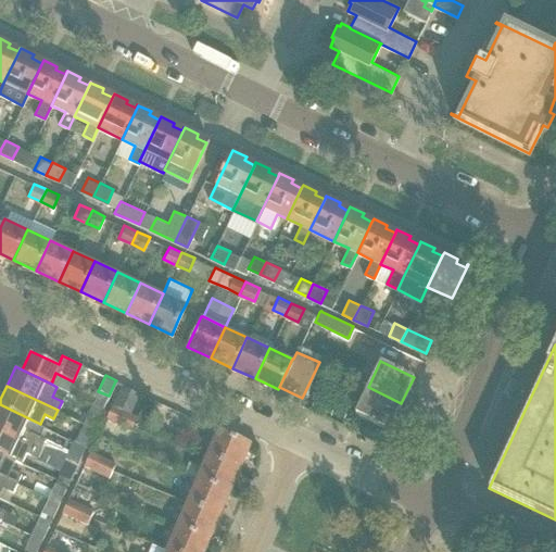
[(401,403),(368,387),(355,413),(389,429),(401,403)]
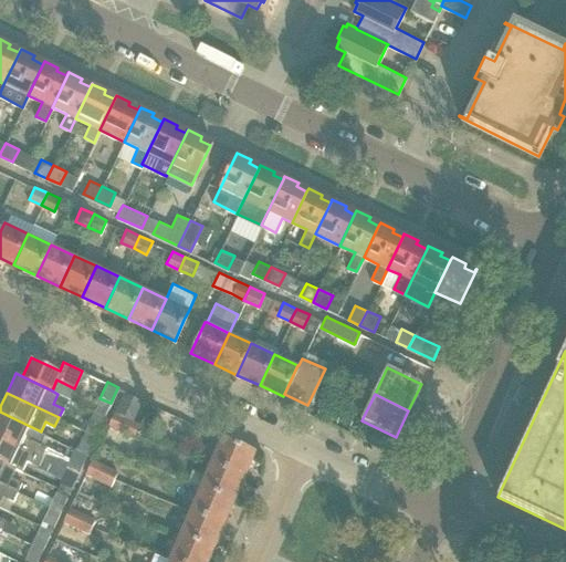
[(0,412),(0,435),(40,454),(41,455),(45,446),(41,444),(45,434),(41,432),(0,412)]
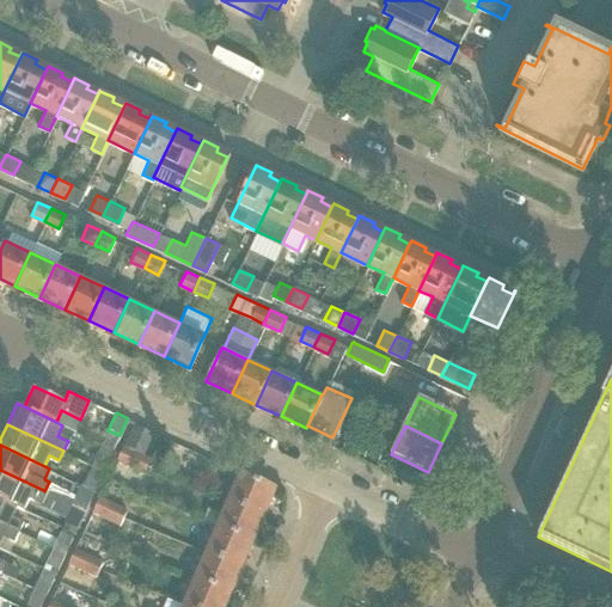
[(120,453),(117,459),(130,465),(136,452),(123,445),(120,453)]
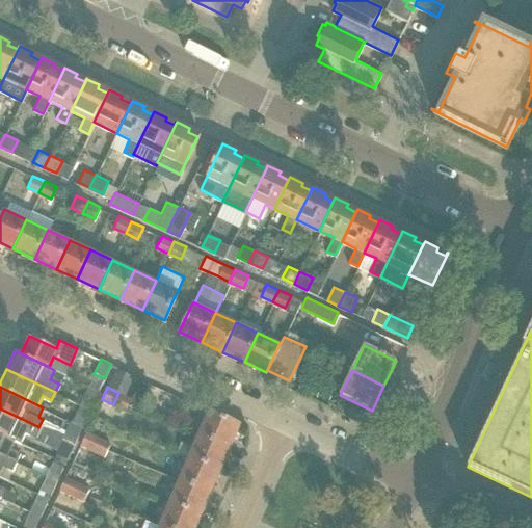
[(86,390),(80,403),(89,408),(96,394),(86,390)]
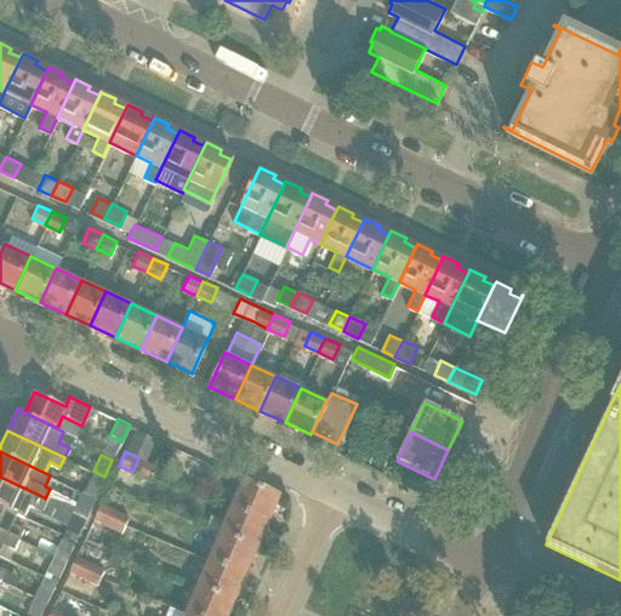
[(138,458),(132,472),(146,479),(149,472),(153,465),(138,458)]
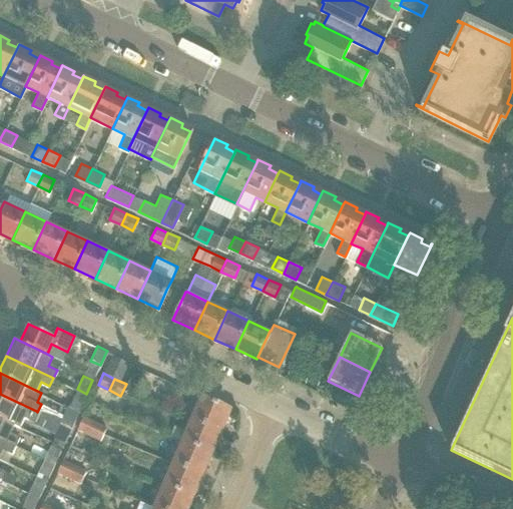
[(77,389),(71,402),(80,407),(86,394),(77,389)]
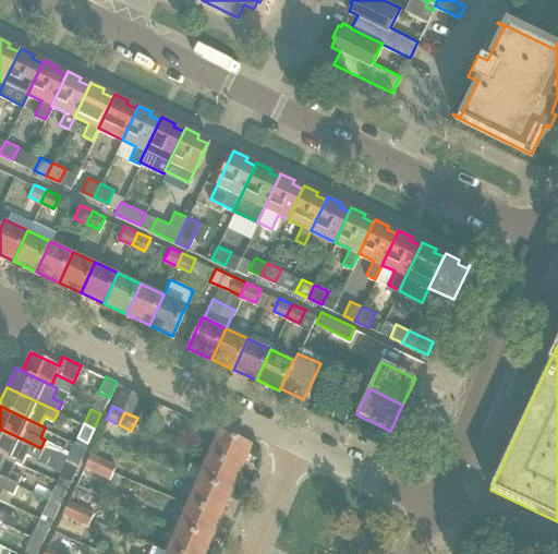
[(210,428),(201,452),(210,456),(239,469),(250,444),(220,432),(210,428)]
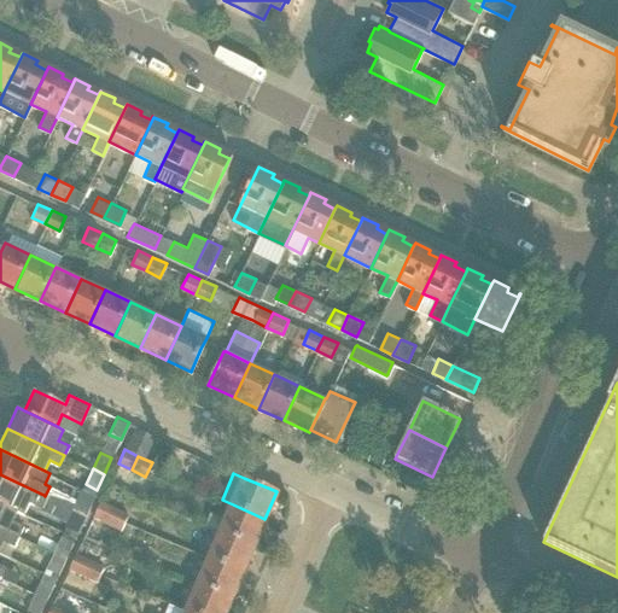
[(0,474),(0,500),(25,512),(30,501),(40,506),(45,496),(0,474)]
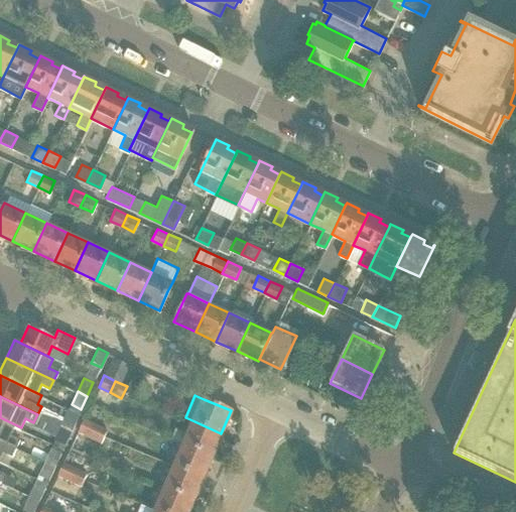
[(68,408),(59,425),(61,426),(71,430),(79,413),(68,408)]
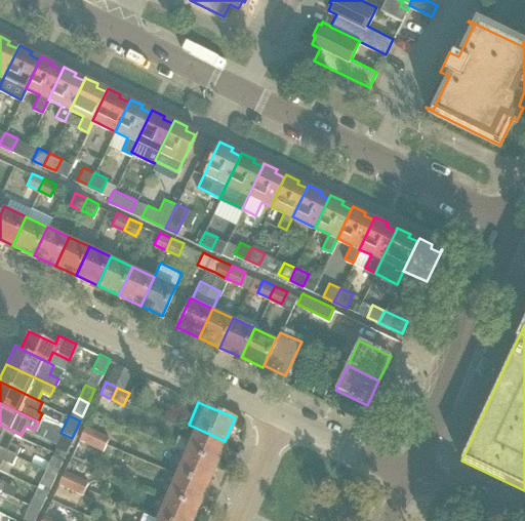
[(0,447),(15,454),(19,446),(10,442),(14,433),(21,436),(22,435),(0,425),(0,447)]
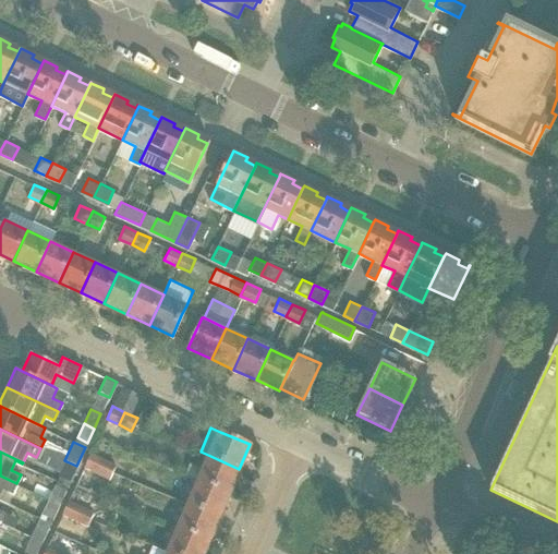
[(87,460),(85,466),(97,471),(104,458),(91,453),(87,459),(87,460)]
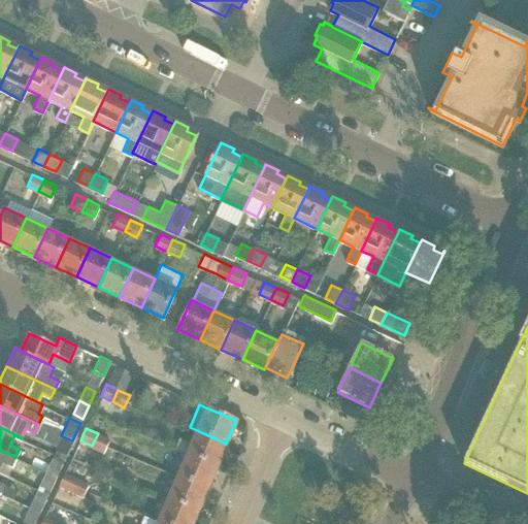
[(199,431),(189,454),(217,466),(226,444),(199,431)]
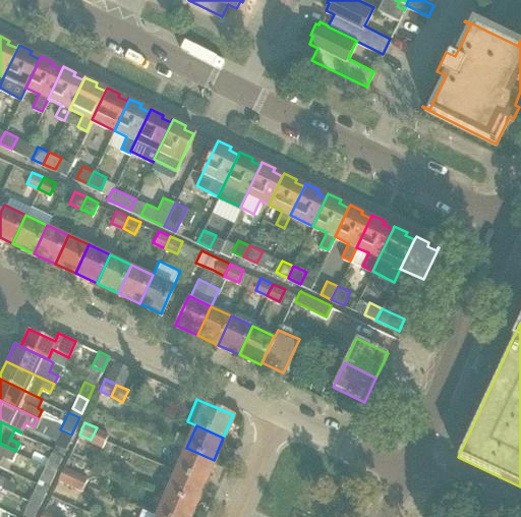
[(53,426),(49,437),(57,440),(56,443),(66,448),(71,435),(62,431),(60,429),(56,427),(53,426)]
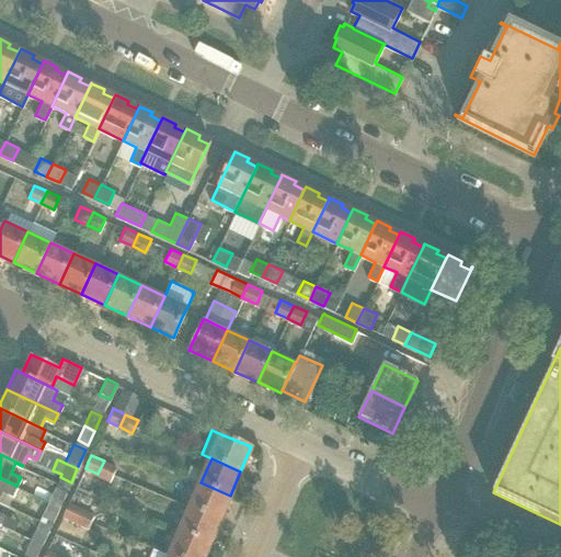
[(104,461),(98,474),(111,479),(113,473),(116,466),(104,461)]
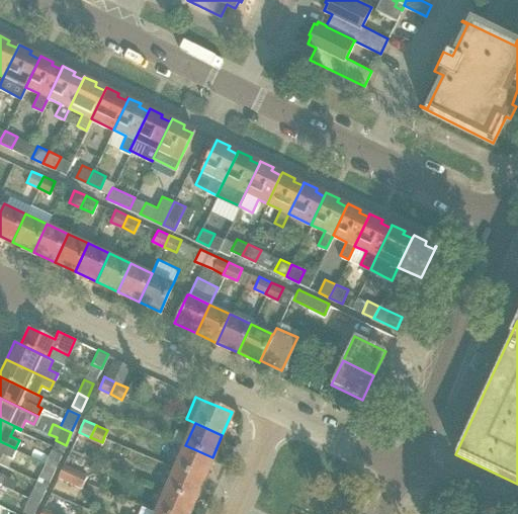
[(0,441),(0,456),(2,452),(11,457),(15,448),(0,441)]
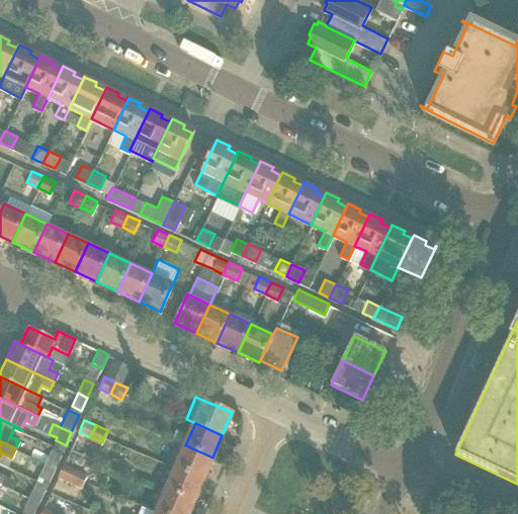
[(185,445),(176,467),(203,479),(212,457),(185,445)]
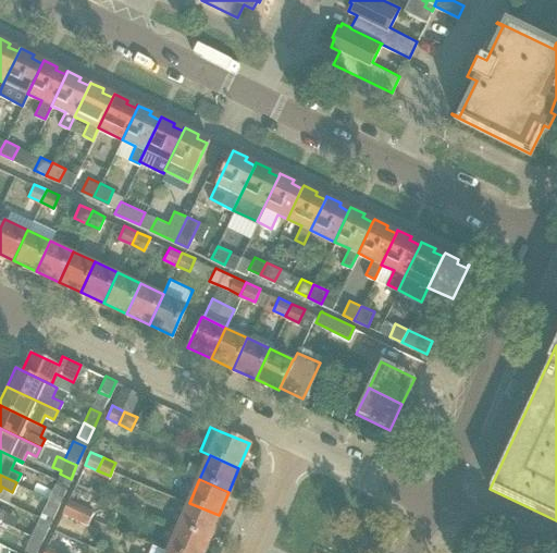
[(56,483),(49,498),(59,502),(65,488),(56,483)]
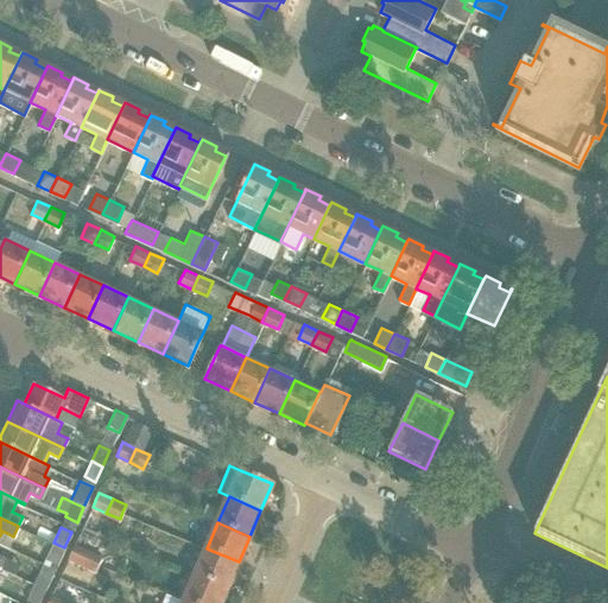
[(46,557),(46,558),(57,563),(64,547),(54,543),(48,556),(46,557)]
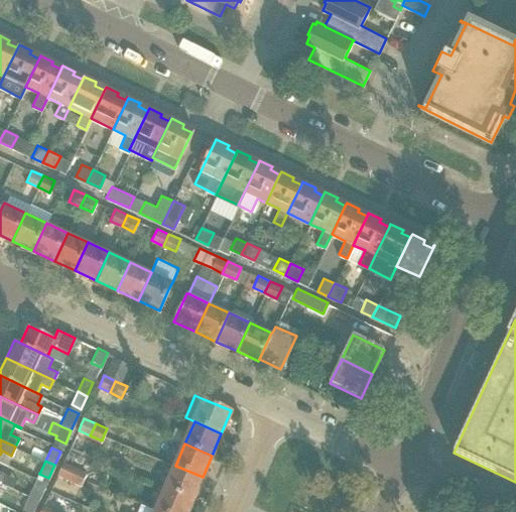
[(60,469),(57,474),(70,479),(75,467),(63,462),(60,468),(60,469)]
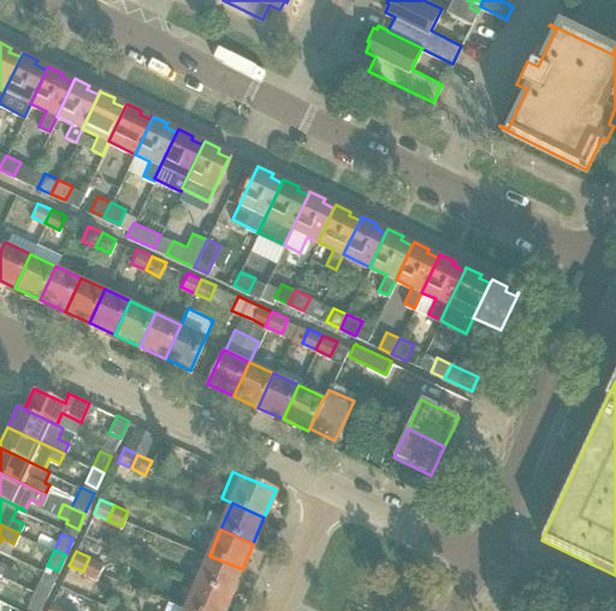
[(209,556),(199,582),(230,595),(242,569),(209,556)]
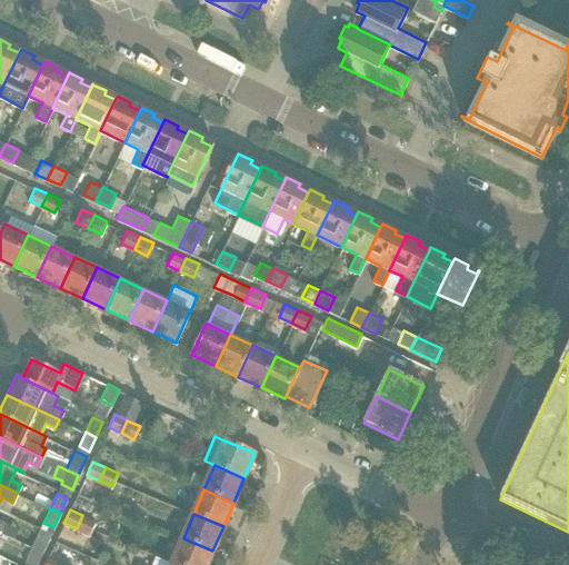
[(82,515),(77,528),(89,535),(92,528),(96,522),(82,515)]
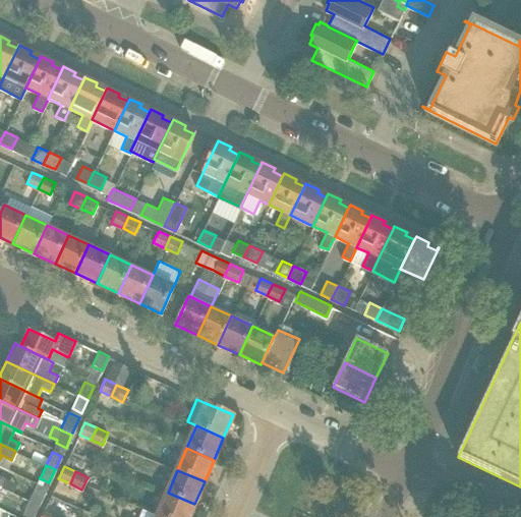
[(36,487),(30,501),(39,505),(45,492),(36,487)]
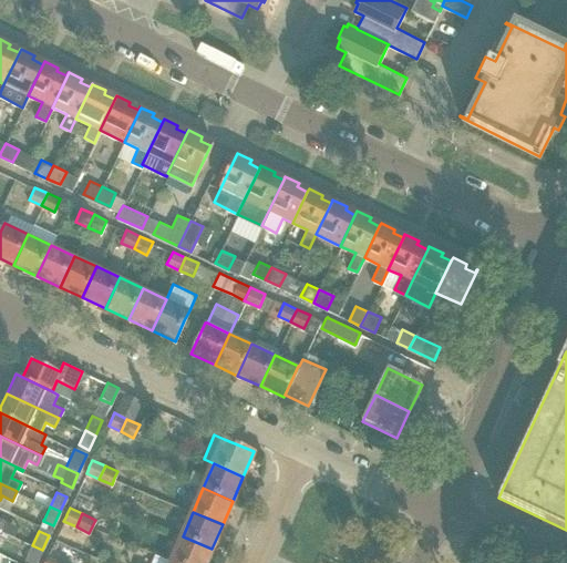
[(183,536),(172,561),(177,562),(205,562),(212,549),(183,536)]
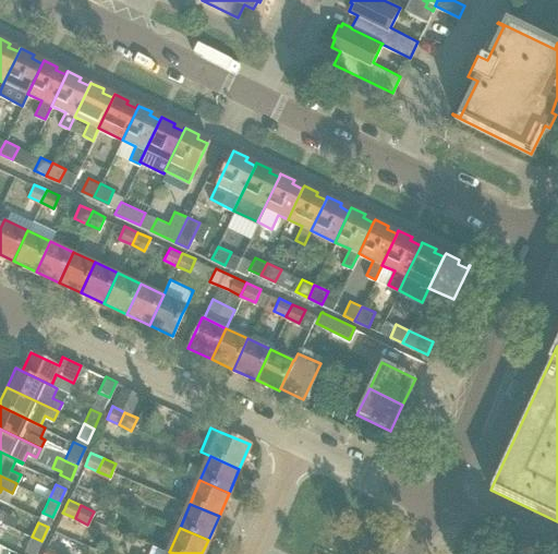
[(32,537),(25,550),(34,553),(35,553),(41,541),(32,537)]
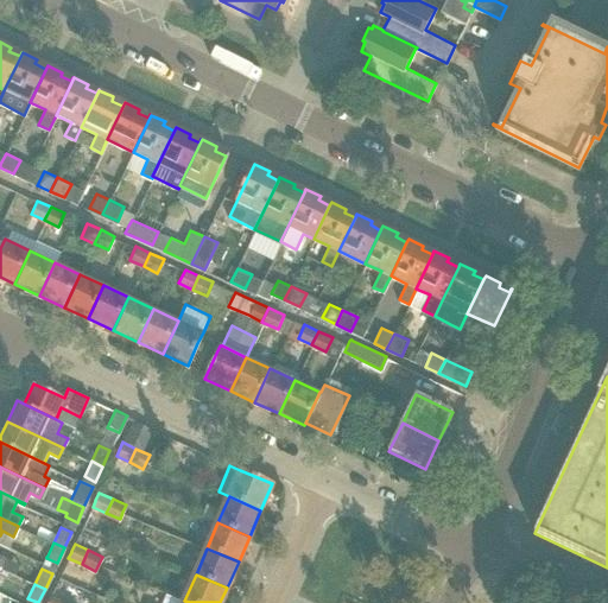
[(166,592),(162,602),(190,602),(184,601),(166,592)]
